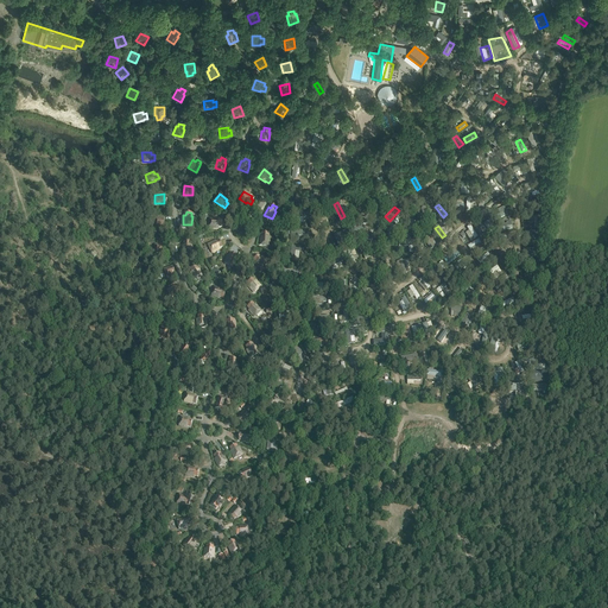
[(475,240),(479,238),(472,226),(468,228),(475,240)]
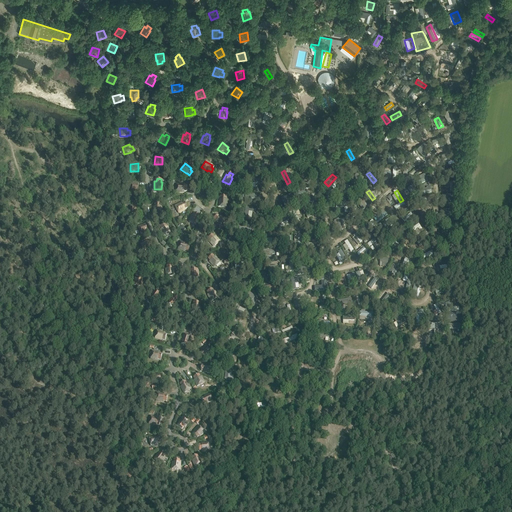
[(226,200),(226,197),(221,196),(221,199),(219,199),(219,206),(226,207),(227,200),(226,200)]
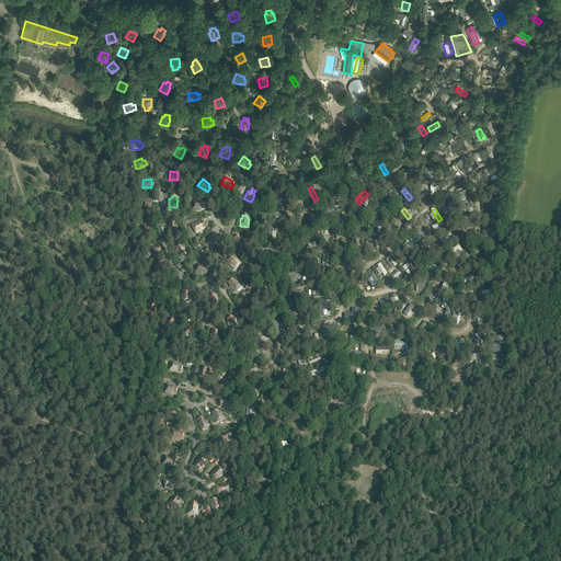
[(312,216),(308,218),(313,229),(318,227),(312,216)]
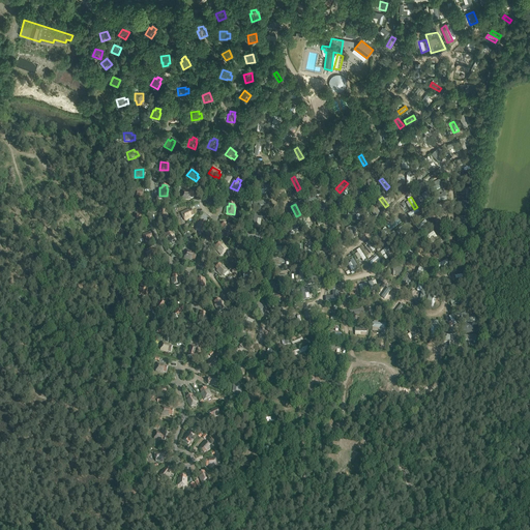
[(326,210),(324,206),(312,210),(314,214),(326,210)]
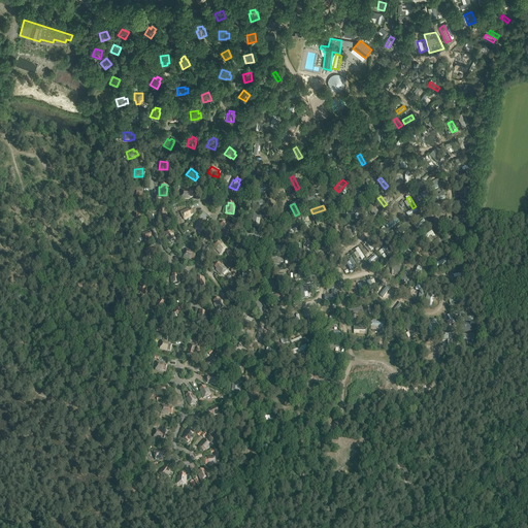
[(418,211),(416,207),(406,213),(408,217),(418,211)]
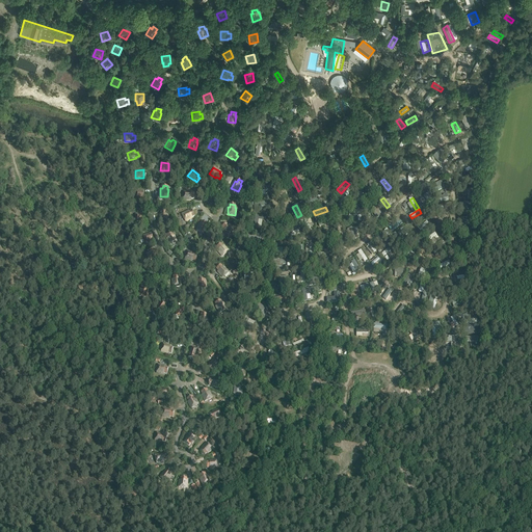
[(190,212),(189,210),(182,214),(185,221),(191,218),(191,217),(194,215),(192,211),(190,212)]
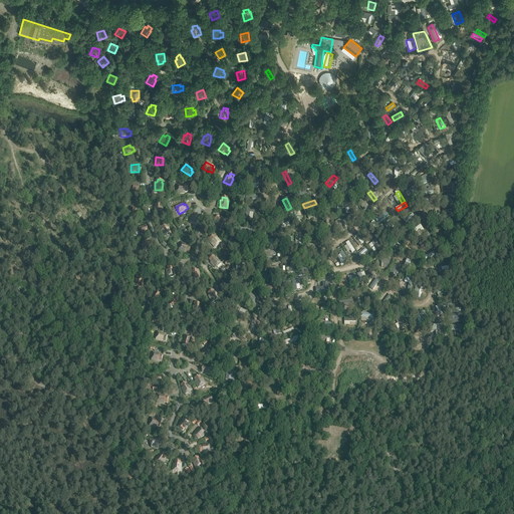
[(161,207),(161,204),(156,204),(156,207),(154,207),(154,214),(162,214),(162,207),(161,207)]
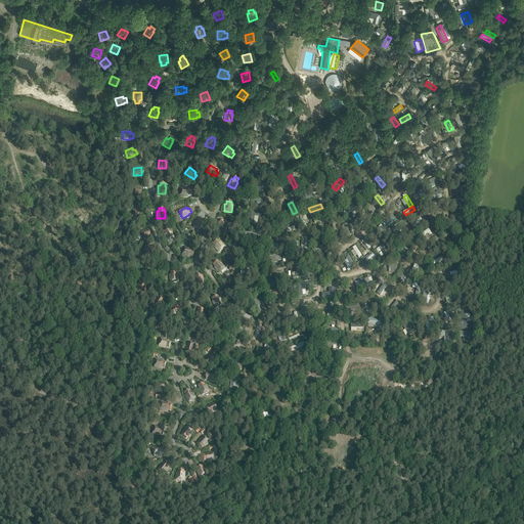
[(134,217),(141,216),(140,209),(133,210),(134,217)]
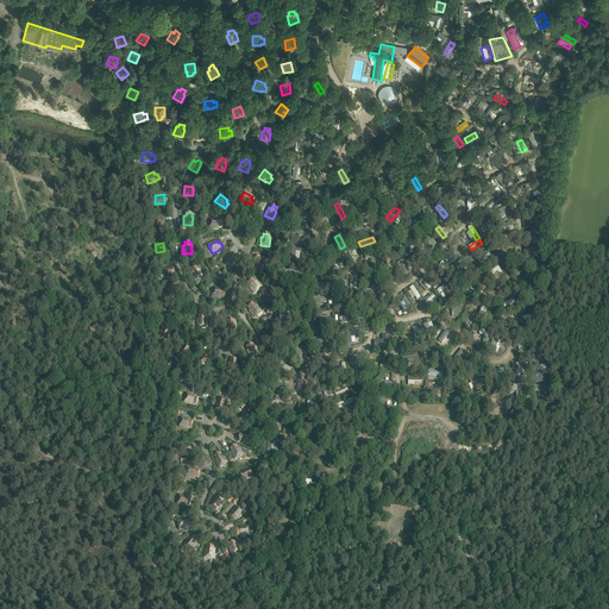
[(236,259),(237,257),(232,253),(231,257),(228,256),(224,264),(232,268),(236,261),(236,259)]
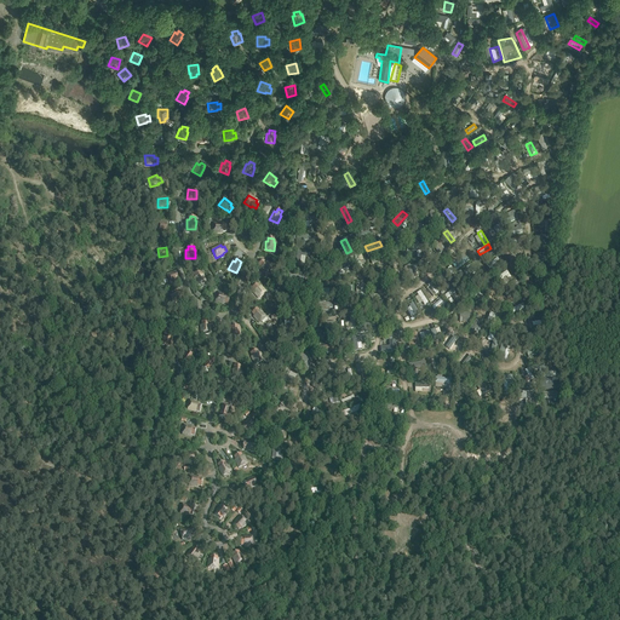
[(461,268),(470,262),(466,258),(459,264),(461,268)]
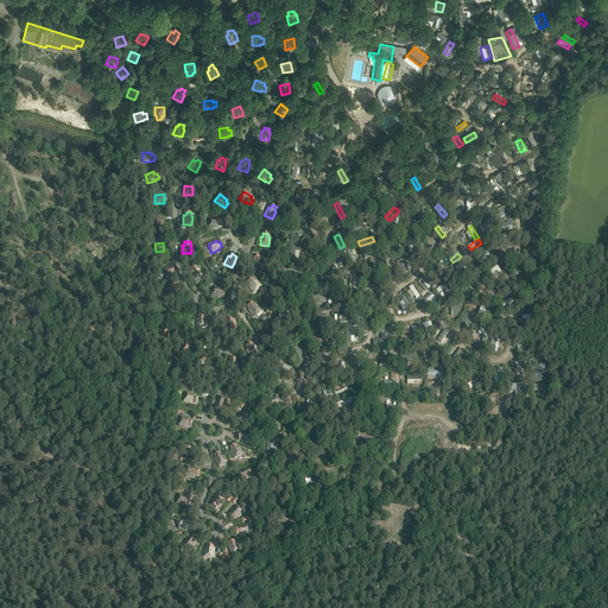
[(491,255),(488,253),(480,260),(482,263),(491,255)]
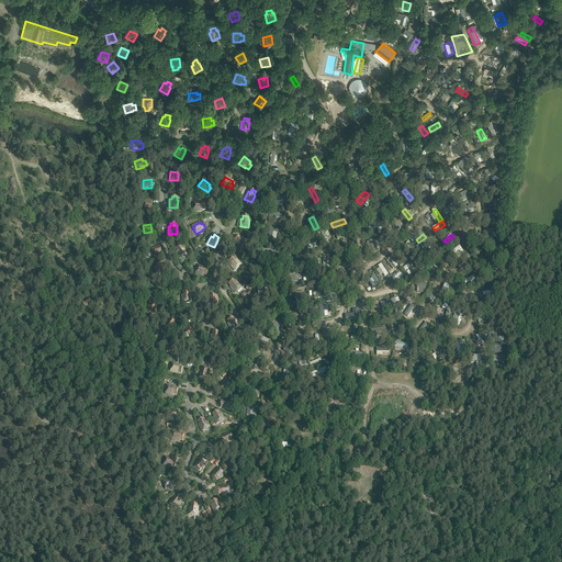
[(240,238),(238,236),(235,239),(236,242),(235,243),(240,249),(247,244),(242,238),(240,238)]
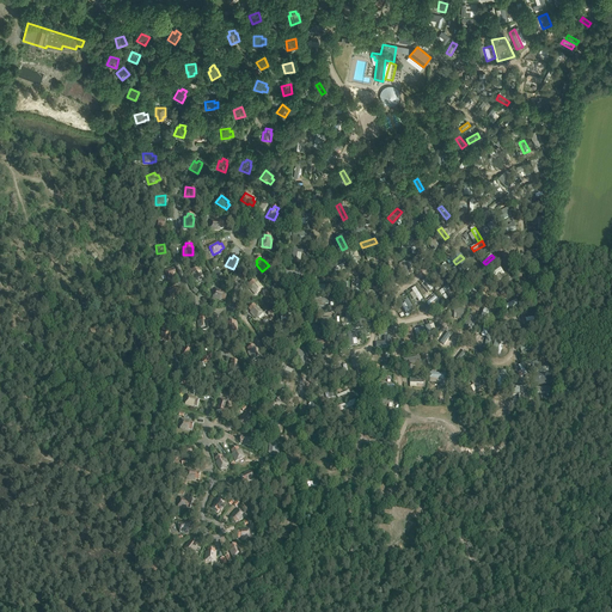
[(451,270),(445,262),(441,264),(447,273),(451,270)]
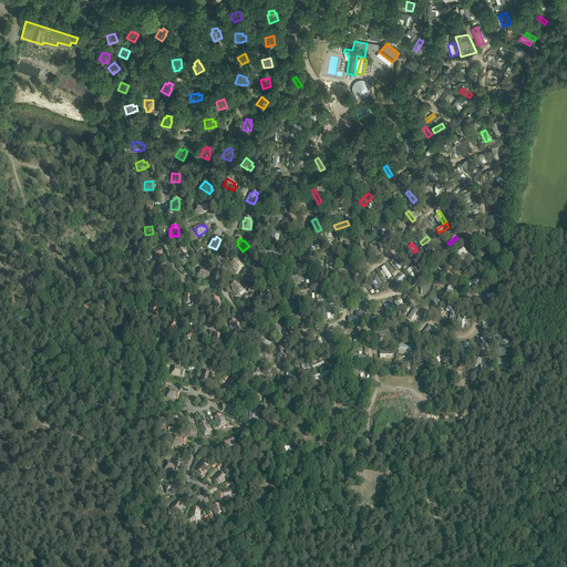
[(155,259),(163,256),(161,248),(152,250),(155,259)]
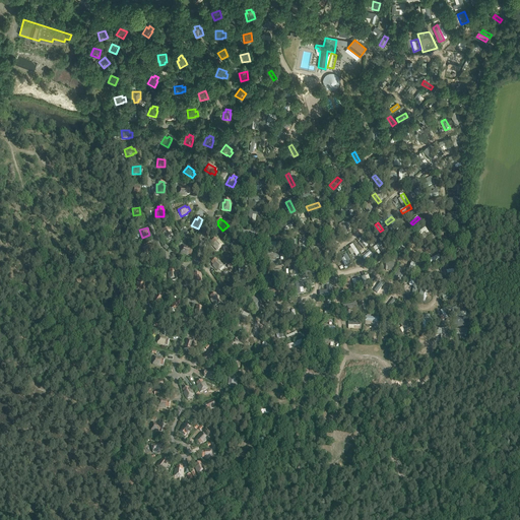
[(170,231),(169,228),(164,230),(165,232),(163,233),(166,240),(174,237),(171,230),(170,231)]
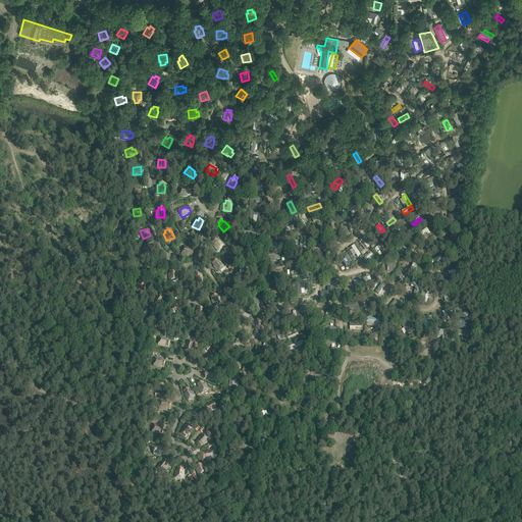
[(420,238),(429,231),(427,228),(418,235),(420,238)]
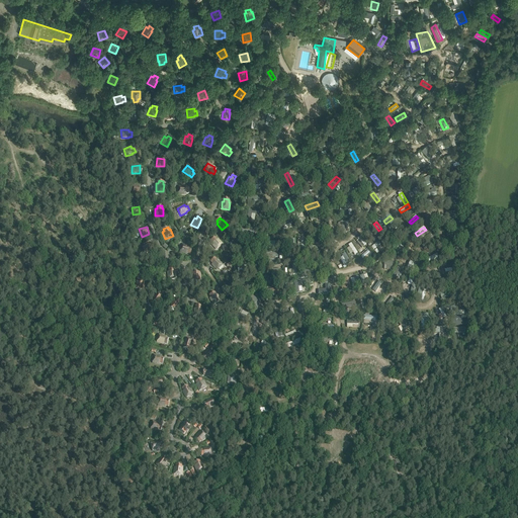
[(375,236),(369,229),(366,231),(372,239),(375,236)]
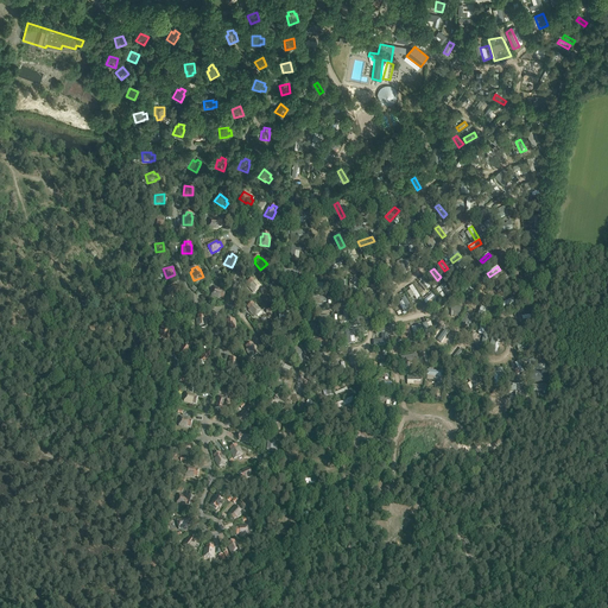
[(431,287),(423,278),(420,280),(428,290),(431,287)]
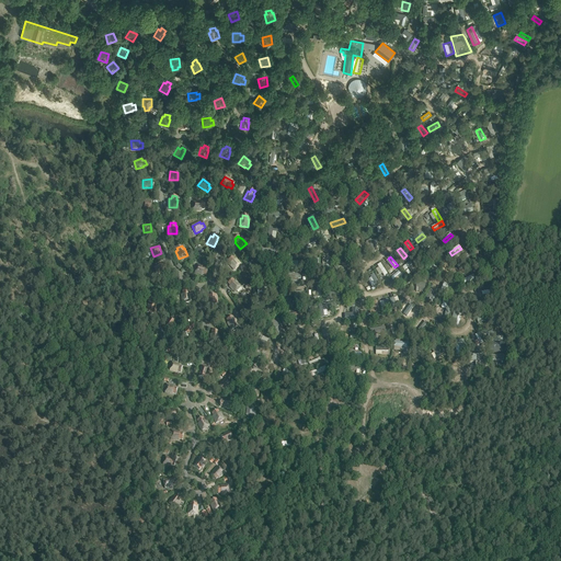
[(235,260),(232,258),(228,260),(230,262),(228,264),(233,271),(240,265),(236,259),(235,260)]
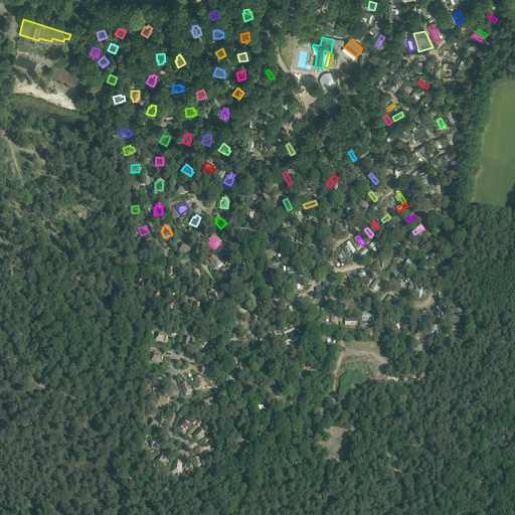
[(379,242),(376,239),(369,245),(372,248),(379,242)]
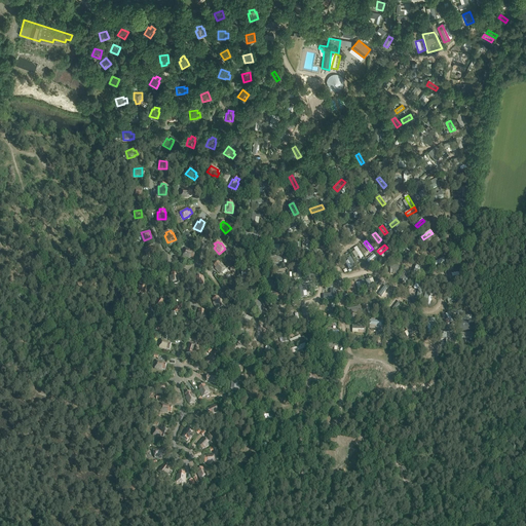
[(153,249),(152,247),(145,251),(149,258),(155,254),(154,253),(157,252),(155,248),(153,249)]
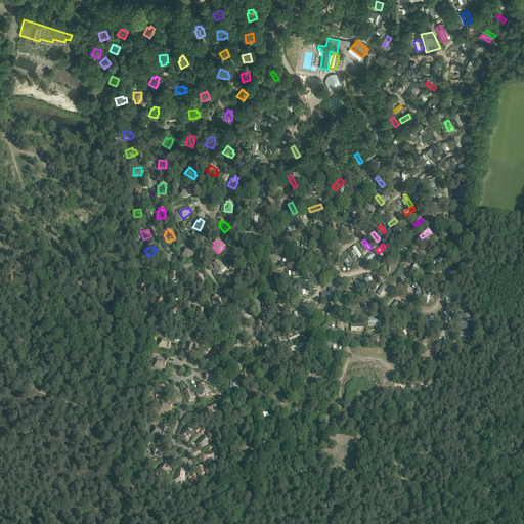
[(192,257),(194,253),(191,252),(192,250),(185,247),(182,255),(189,257),(189,256),(192,257)]
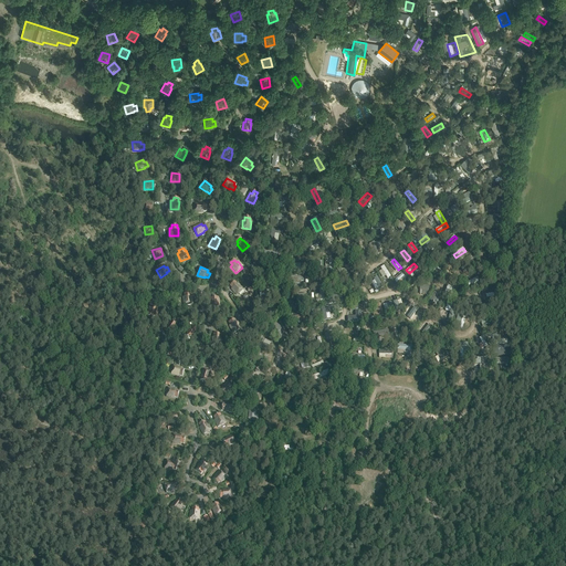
[(391,276),(385,266),(380,269),(387,279),(391,276)]
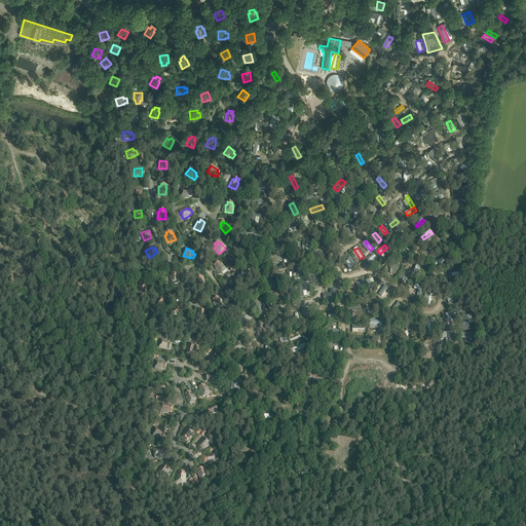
[(376,257),(374,255),(367,260),(369,263),(376,257)]
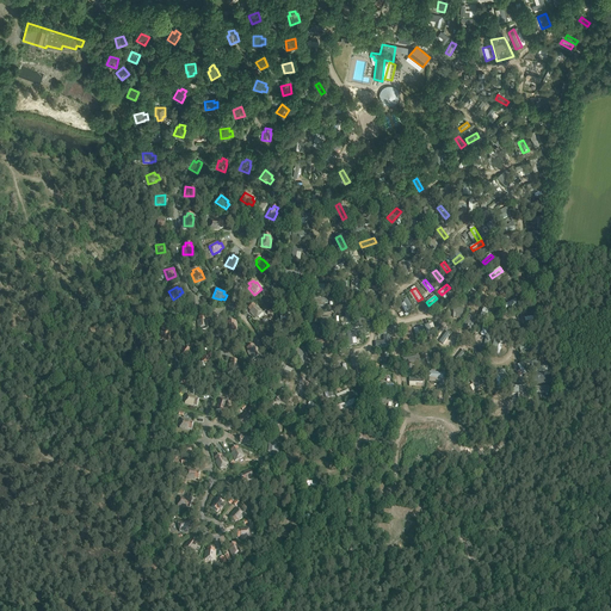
[(507,309),(518,303),(517,300),(505,306),(507,309)]
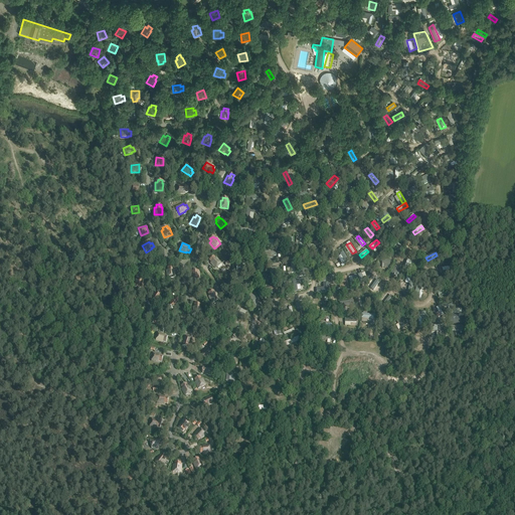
[(215,259),(213,256),(210,260),(212,262),(210,263),(215,269),(221,264),(216,259),(215,259)]
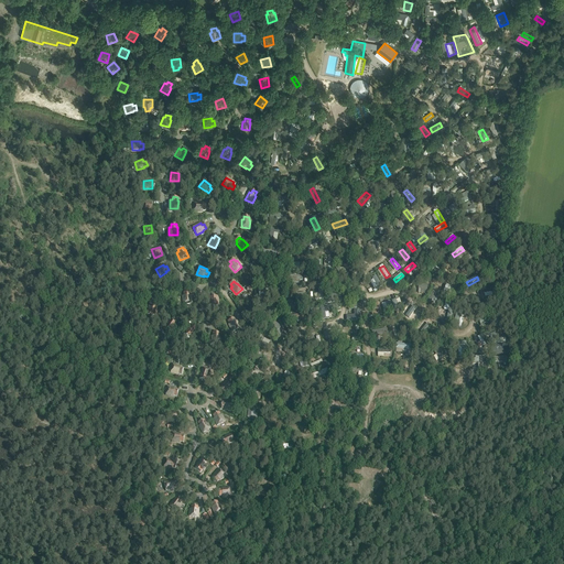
[(190,295),(190,292),(185,292),(185,295),(183,295),(183,304),(192,303),(191,295),(190,295)]
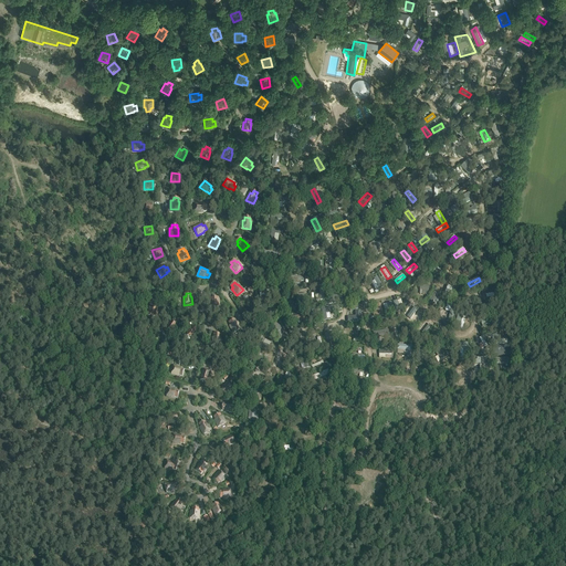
[(439,295),(435,293),(429,301),(433,304),(439,295)]
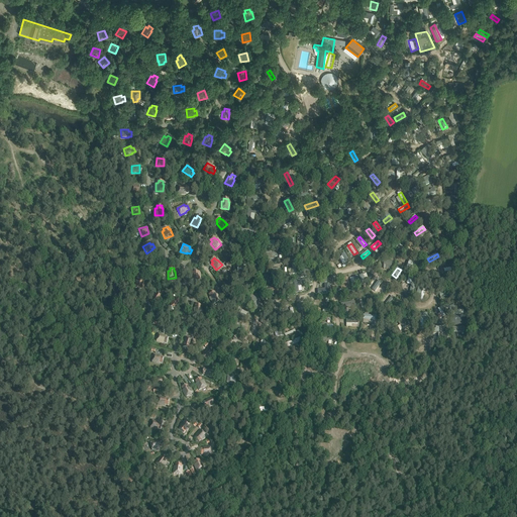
[(192,280),(200,280),(199,272),(192,273),(192,280)]
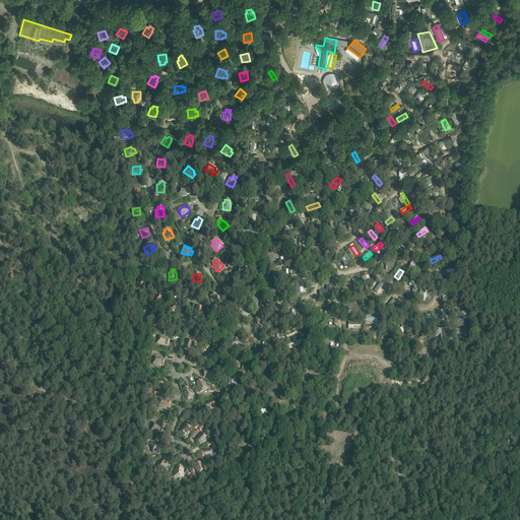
[(144,289),(144,282),(137,281),(136,289),(144,289)]
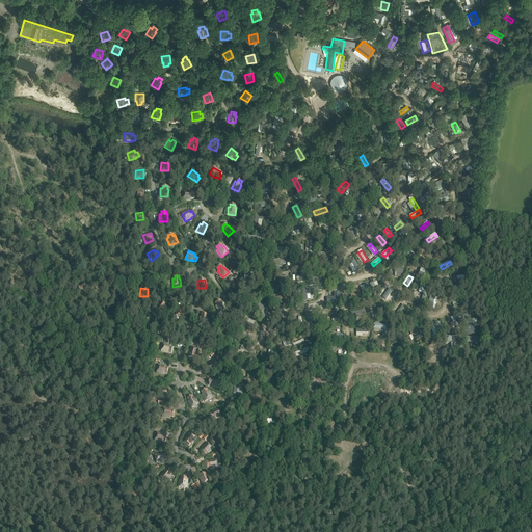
[(392,307),(399,298),(393,293),(387,301),(392,307)]
